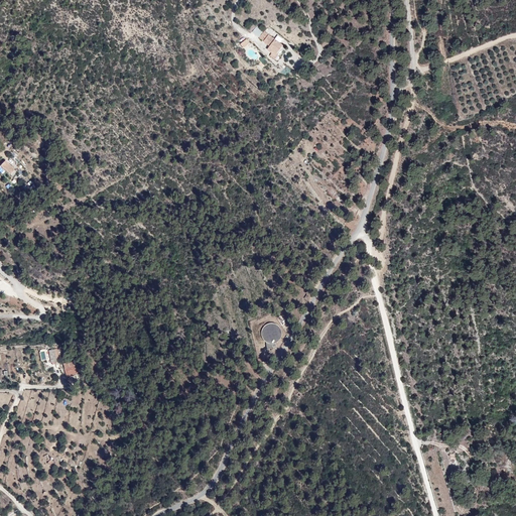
[(285,47),(251,30),(237,41),(269,65),(285,47)]
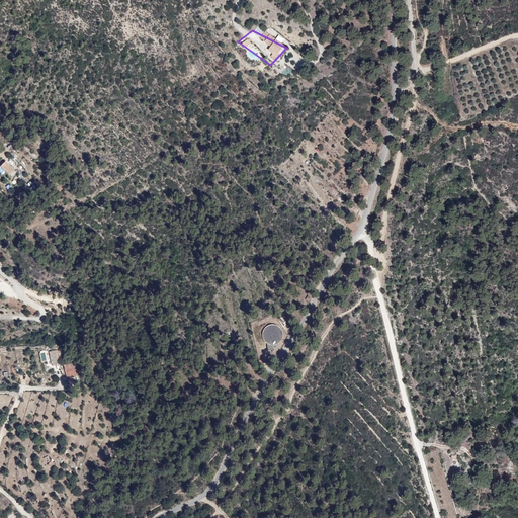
[(19,170),(1,157),(0,158),(0,174),(9,182),(19,170)]
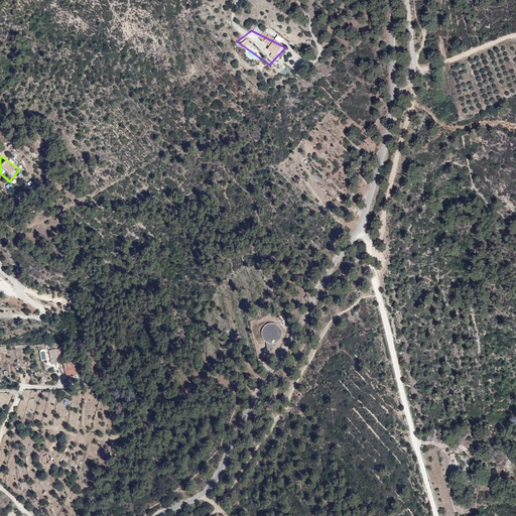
[(46,349),(39,350),(41,359),(48,358),(46,349)]
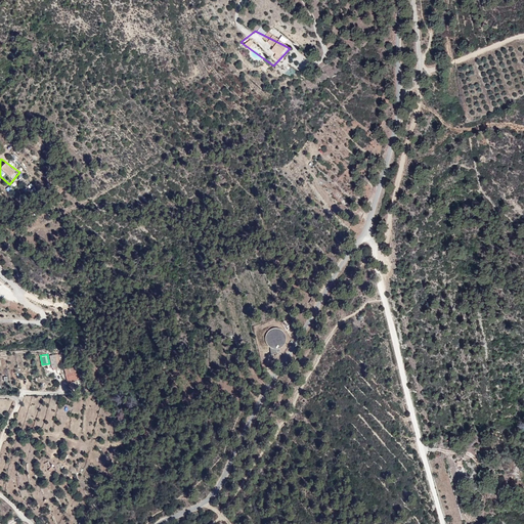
[(57,354),(48,356),(51,369),(60,368),(57,354)]
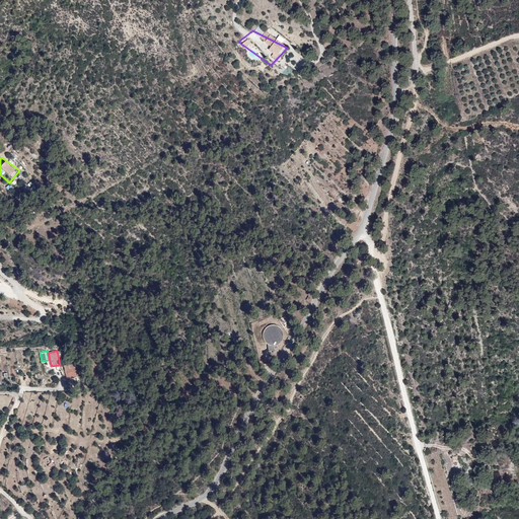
[(63,367),(67,379),(78,376),(74,363),(63,367)]
